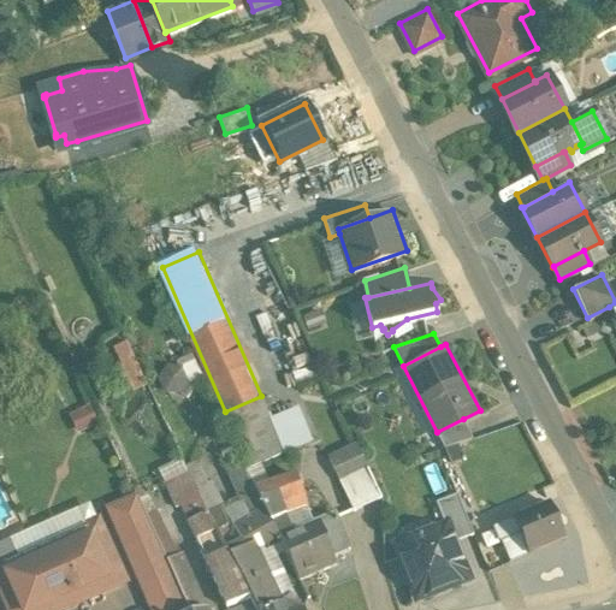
[(164,386),(197,380),(193,359),(160,366),(164,386)]
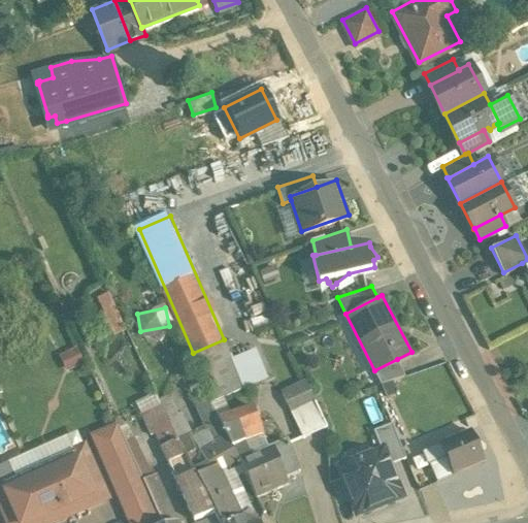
[(224,339),(193,353),(220,412),(250,399),(224,339)]
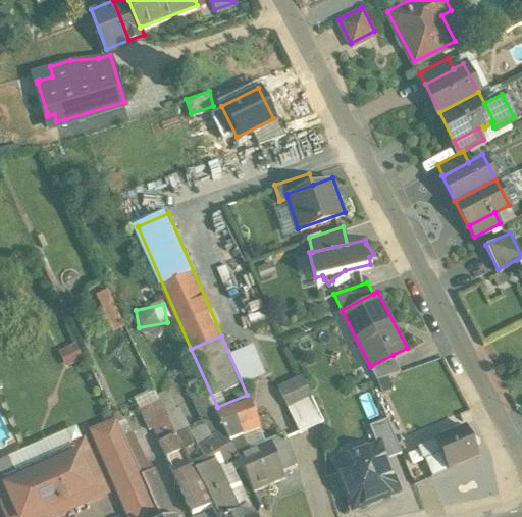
[(80,346),(68,351),(73,362),(85,357),(80,346)]
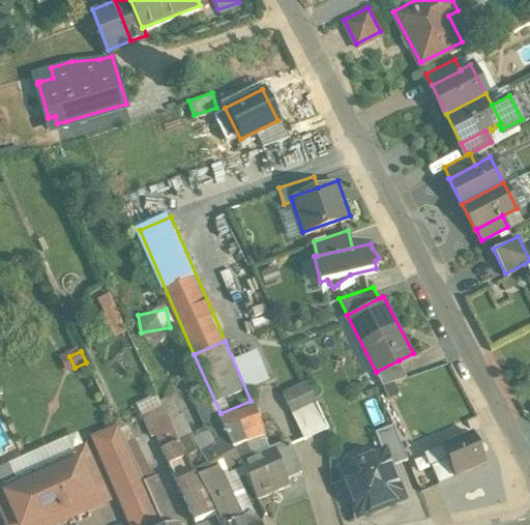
[(399,360),(376,372),(382,383),(406,375),(399,360)]
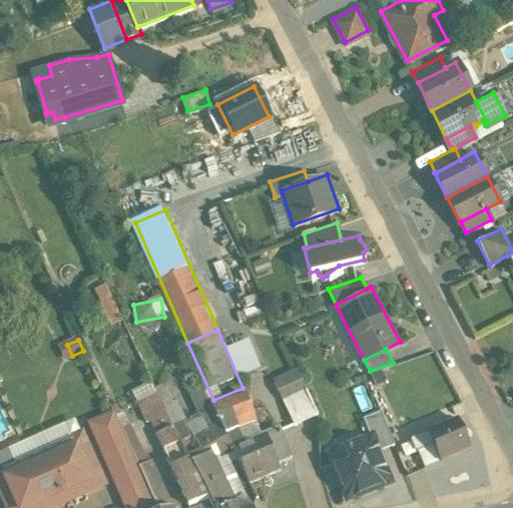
[(289,351),(282,354),(285,359),(291,356),(289,351)]
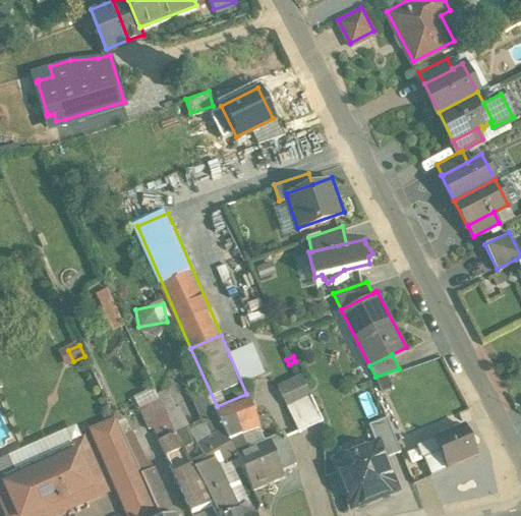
[(216,411),(205,387),(190,393),(209,434),(223,426),(216,411)]
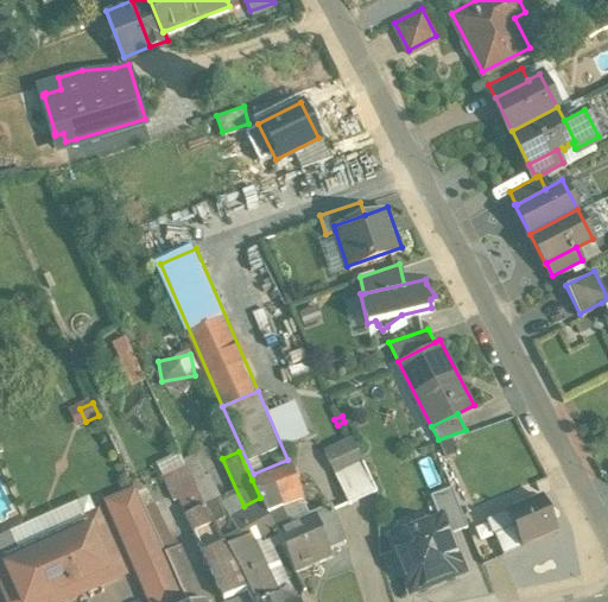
[(362,458),(335,471),(348,500),(375,488),(362,458)]
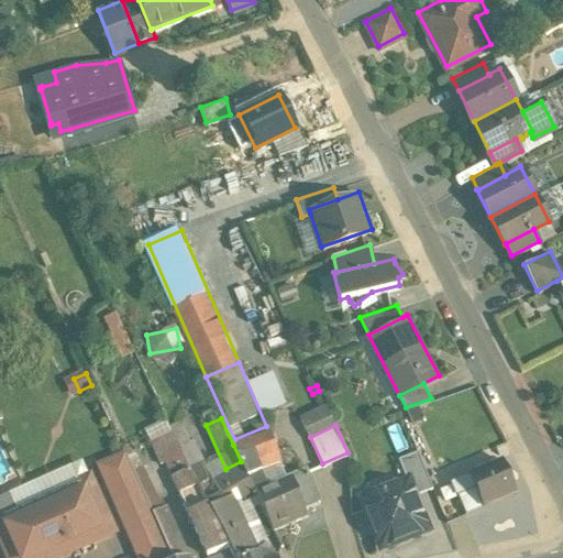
[(154,439),(172,474),(188,467),(172,430),(154,439)]
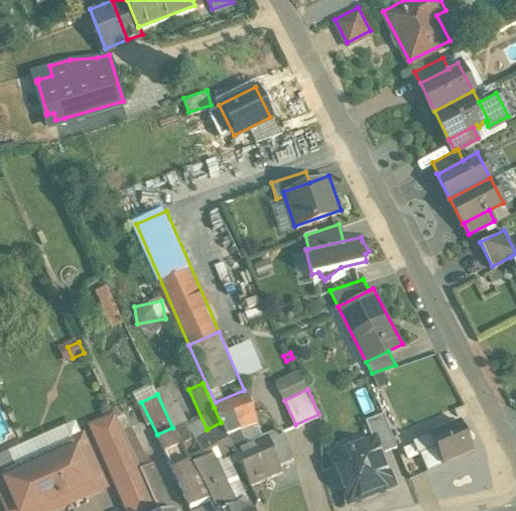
[(235,399),(214,407),(221,422),(235,451),(245,445),(238,428),(255,418),(250,404),(238,408),(235,399)]
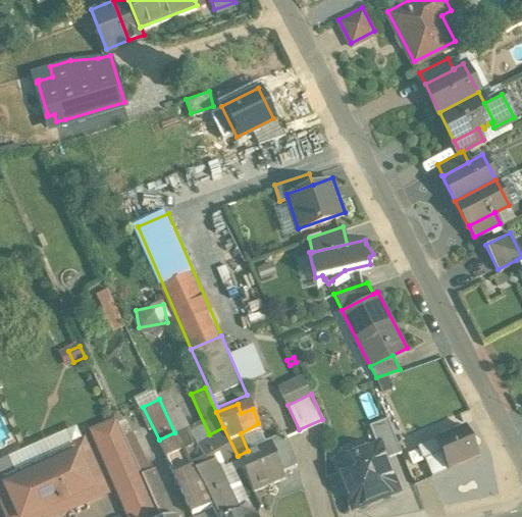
[(90,426),(118,490),(144,479),(141,472),(115,416),(90,426)]
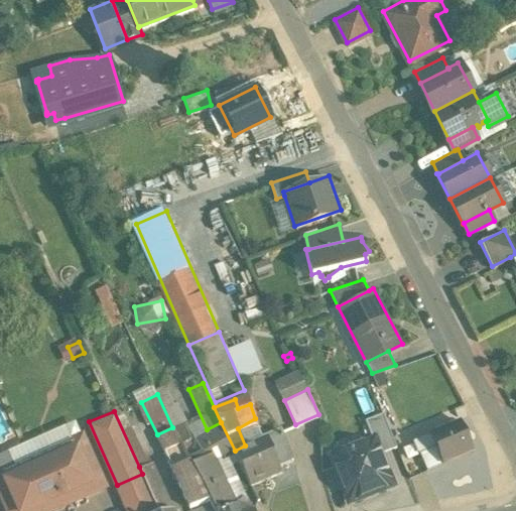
[(374,438),(379,453),(395,446),(382,412),(366,418),(374,438)]
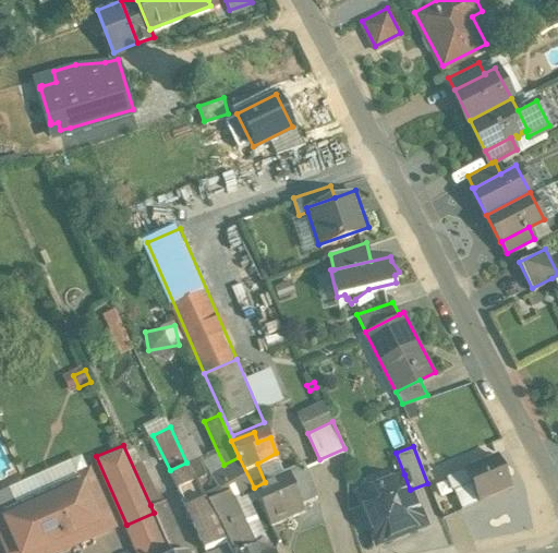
[(497,454),(464,468),(470,481),(477,500),(511,485),(497,454)]
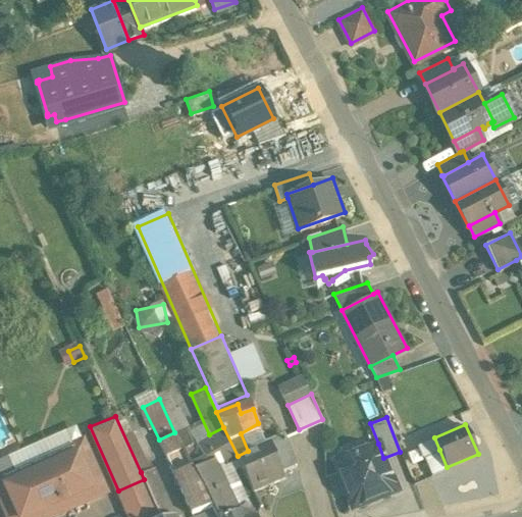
[(209,434),(183,447),(193,469),(198,478),(215,468),(230,460),(232,464),(240,461),(238,456),(223,427),(209,434)]
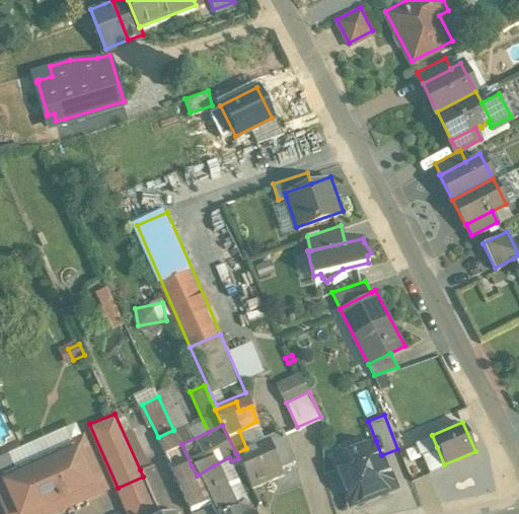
[(173,430),(158,437),(164,451),(181,443),(173,430)]
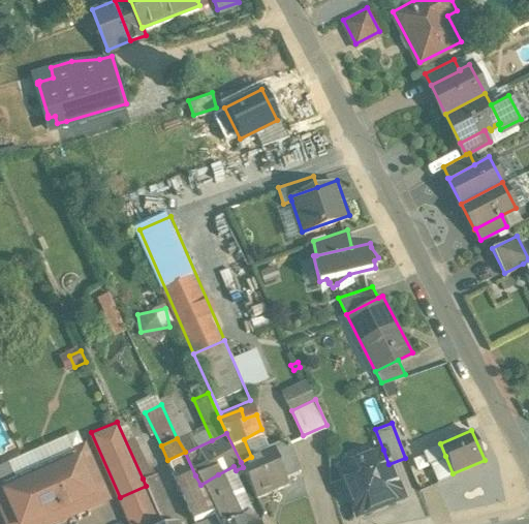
[(288,440),(274,448),(282,469),(298,463),(288,440)]
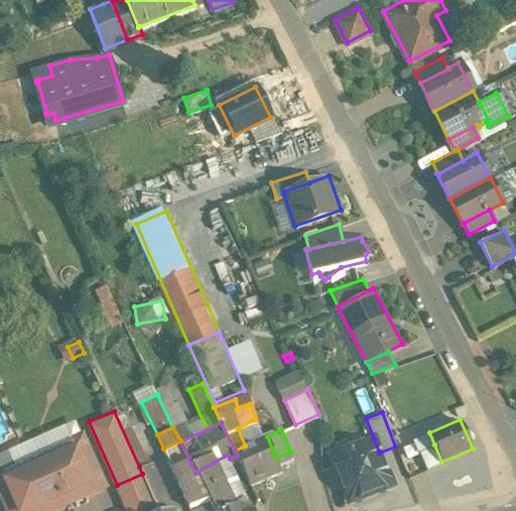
[(429,432),(413,438),(418,451),(434,444),(429,432)]
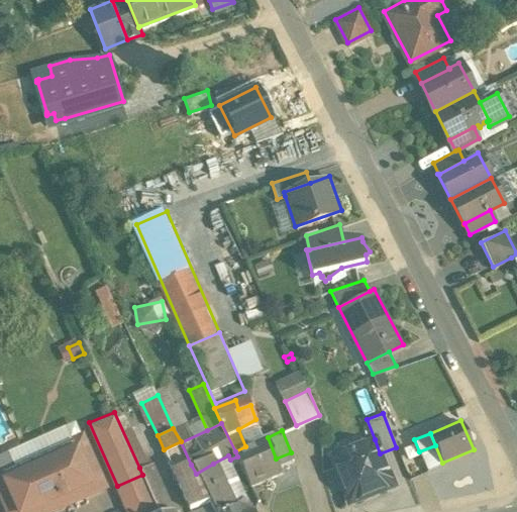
[(81,434),(0,471),(0,492),(8,511),(42,511),(104,485),(81,434)]
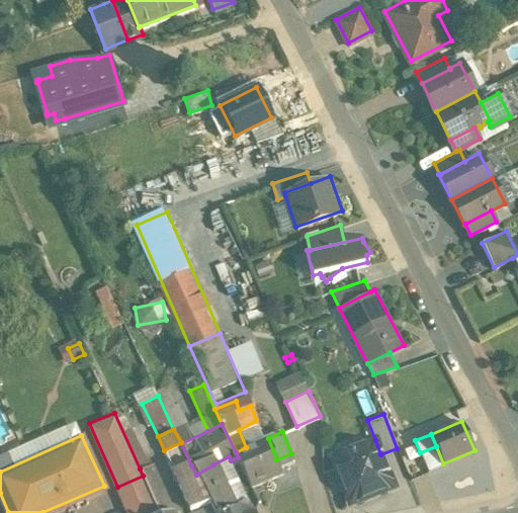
[(246,447),(236,452),(238,457),(250,484),(280,471),(276,459),(268,438),(246,447)]
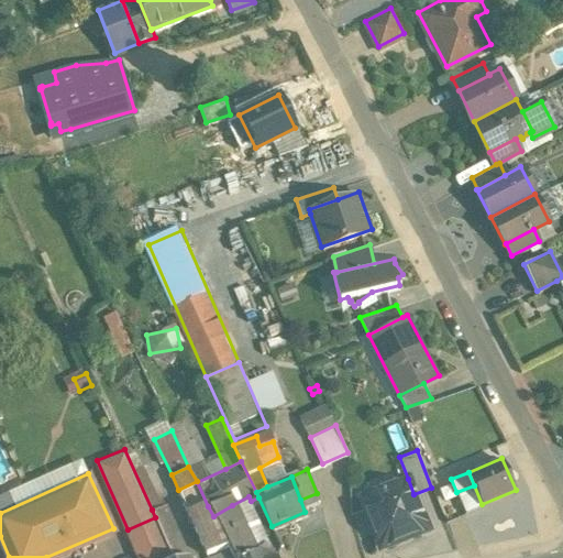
[(408,479),(365,495),(384,544),(427,527),(414,494),(408,479)]
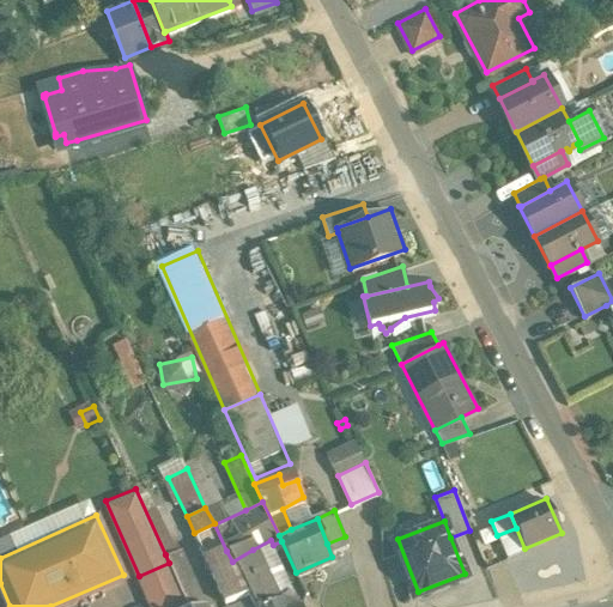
[(214,523),(194,533),(207,562),(226,551),(214,524),(214,523)]
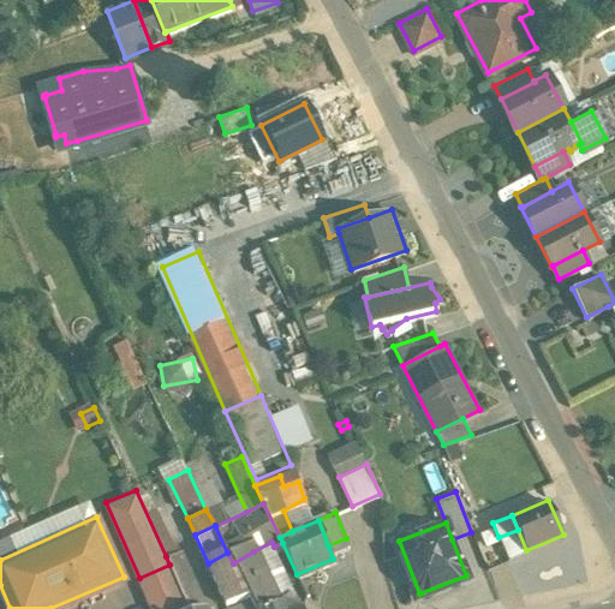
[(204,604),(180,550),(166,556),(169,565),(181,592),(191,608),(198,604),(199,607),(204,604)]
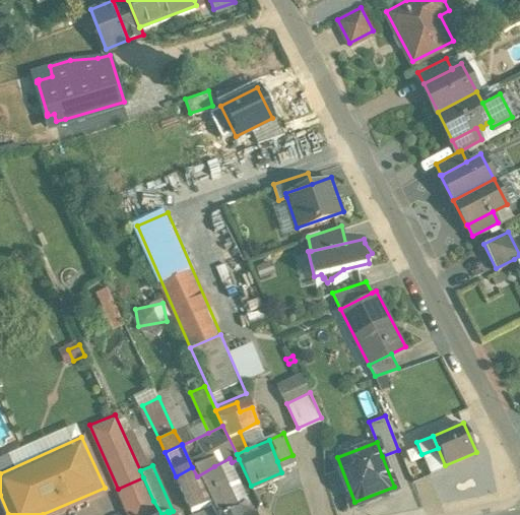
[(223,483),(214,466),(197,476),(206,492),(211,503),(216,514),(221,514),(237,507),(224,481),(223,483)]
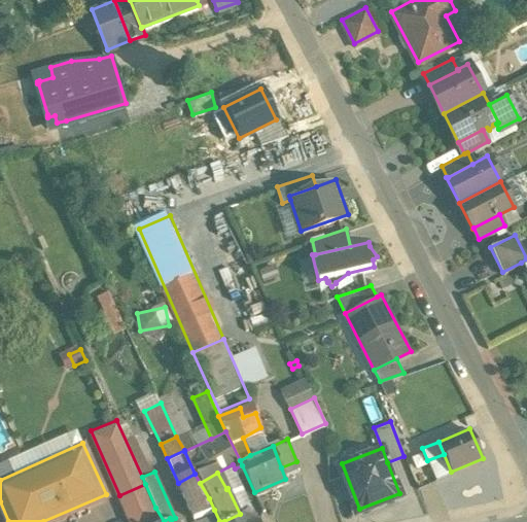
[(200,483),(195,474),(178,483),(194,516),(210,511),(214,510),(209,498),(200,483)]
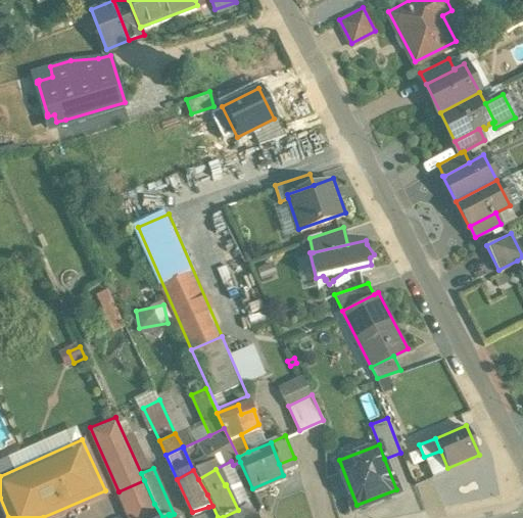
[(144,480),(119,491),(129,517),(144,517),(142,509),(154,504),(144,480)]
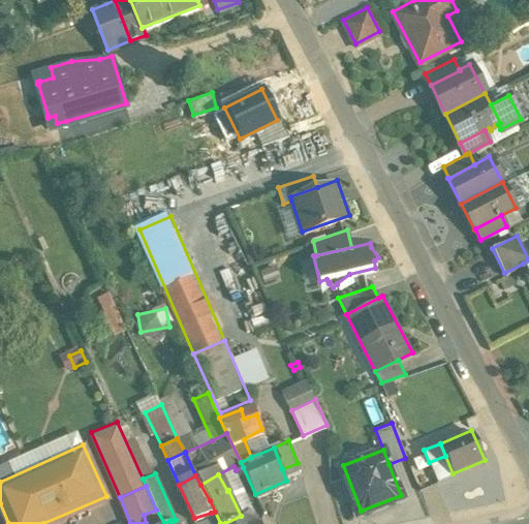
[(194,518),(191,519),(193,523),(195,523),(213,517),(211,513),(194,518)]
